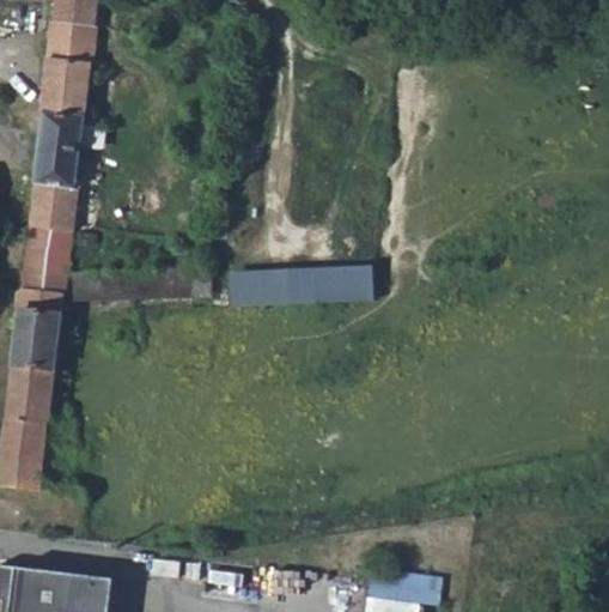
[(52,0),(25,229),(71,235),(91,61),(98,0),(52,0)]
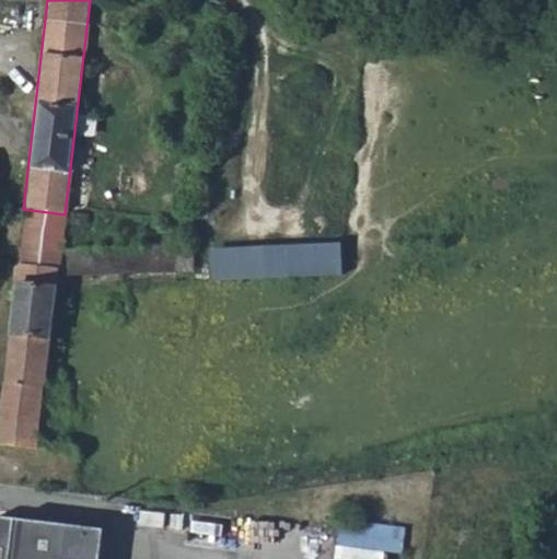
[(65,214),(23,209),(16,265),(13,268),(11,277),(14,289),(0,409),(0,444),(36,451),(60,248),(65,214)]
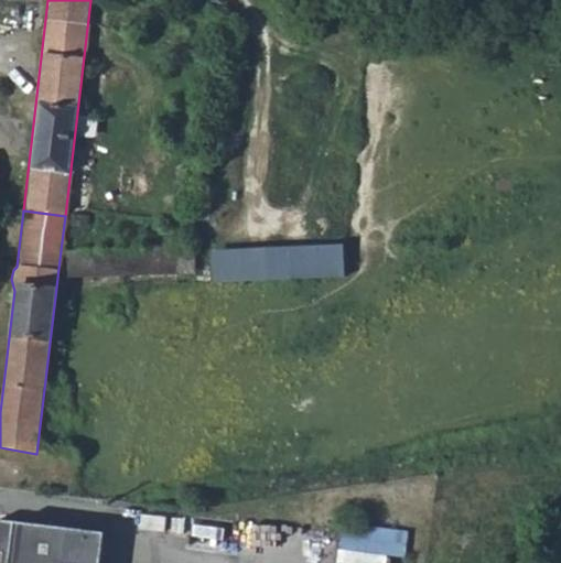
[(185,250),(69,251),(71,275),(190,274),(190,248),(186,247),(185,250)]
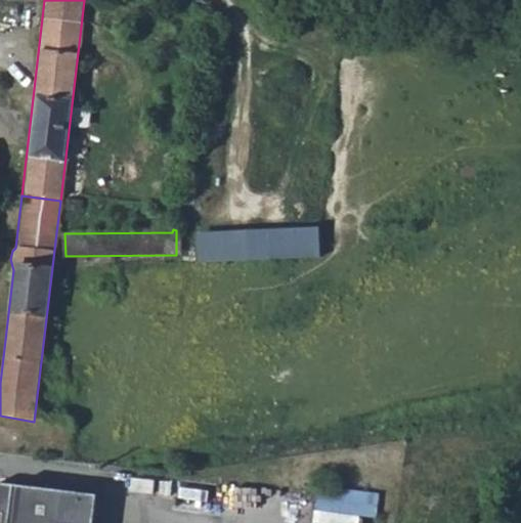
[(316,231),(194,236),(194,263),(318,256),(316,231)]
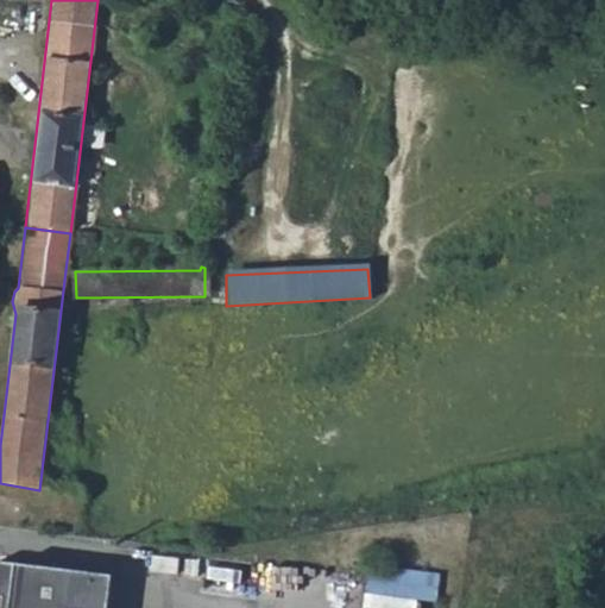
[(205,559),(191,557),(189,572),(202,575),(205,559)]
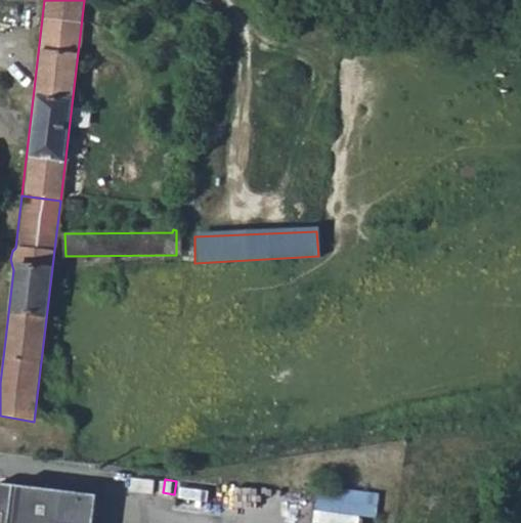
[(96,522),(100,494),(1,481),(0,482),(0,510),(2,512),(0,522),(96,522)]
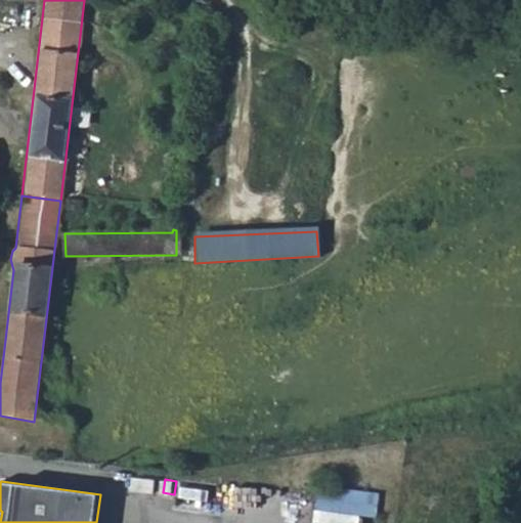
[(317,482),(313,522),(314,522),(354,522),(355,512),(376,514),(379,488),(317,482)]
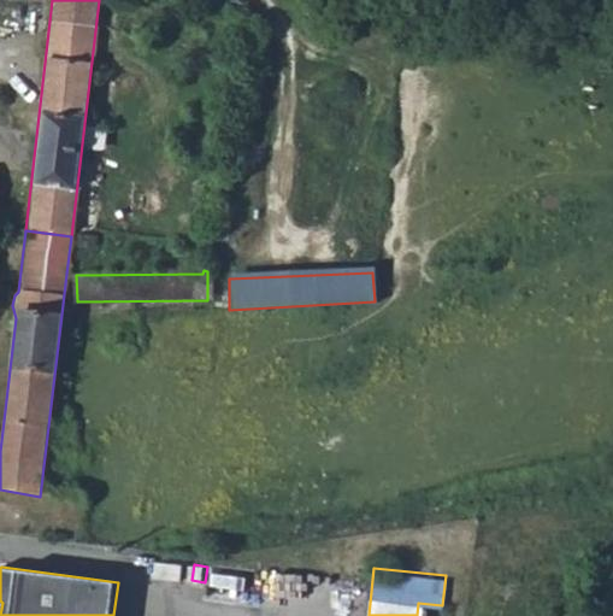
All buildings are outlined.
